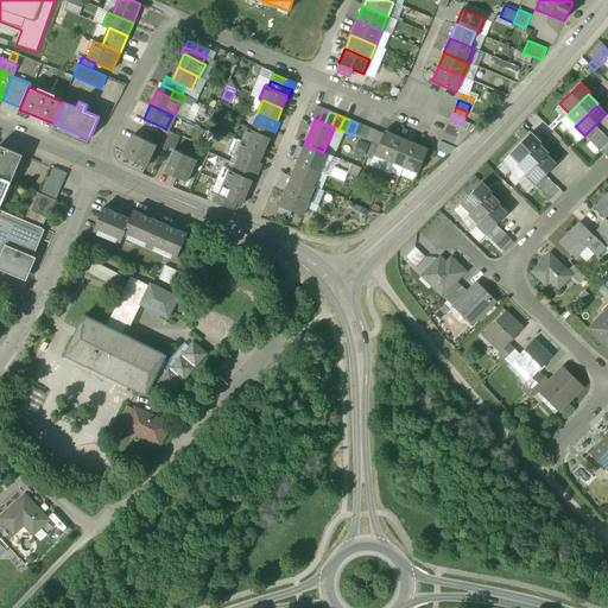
[(462,125),(450,120),(448,126),(460,131),(462,125)]
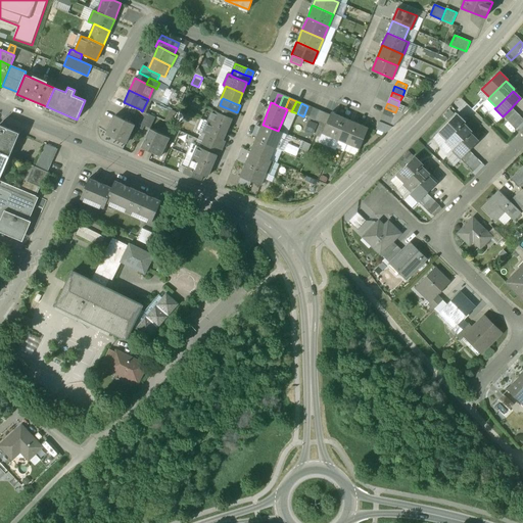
[(237,112),(220,105),(217,112),(232,119),(232,120),(234,121),(237,112)]
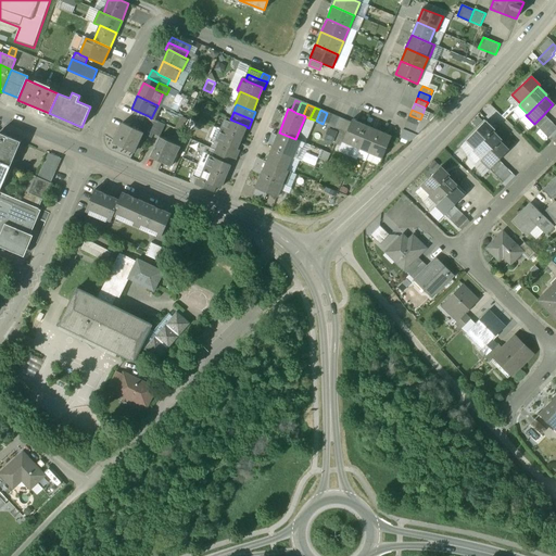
[(327,113),(323,124),(328,126),(332,115),(327,113)]
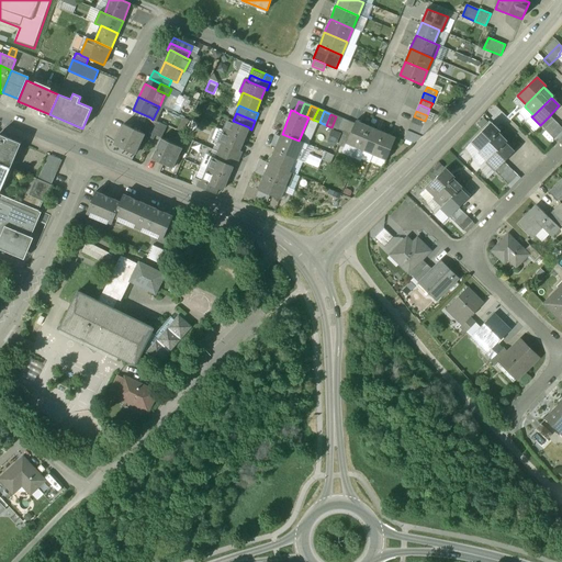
[(336,116),(332,127),(338,130),(343,119),(336,116)]
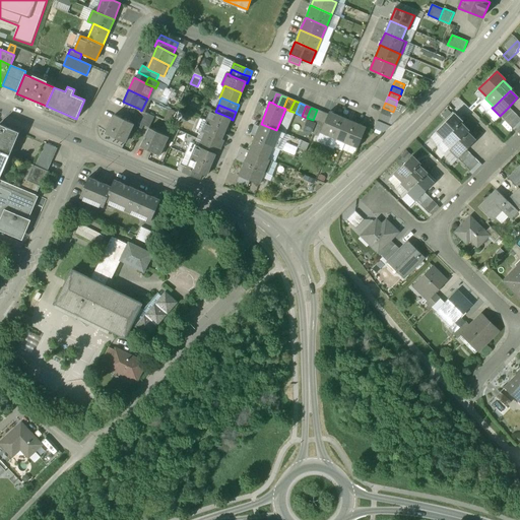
[(393,112),(383,108),(380,114),(390,118),(393,112)]
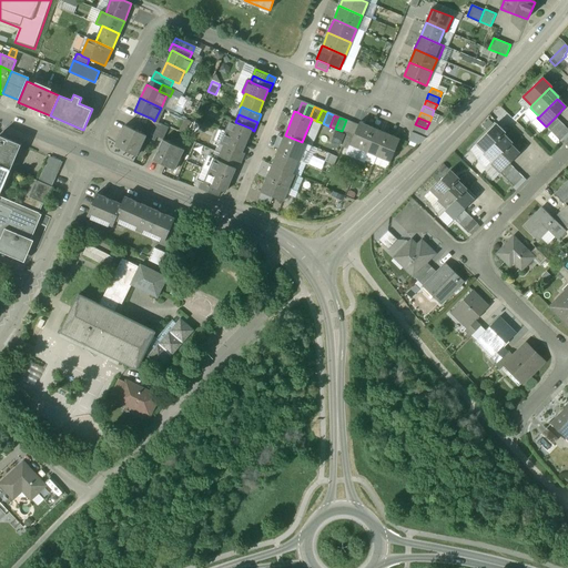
[(555,118),(546,127),(550,132),(560,122),(555,118)]
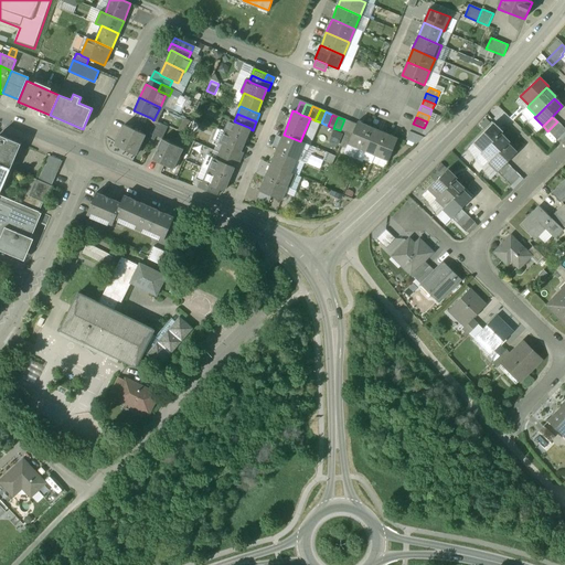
[(153,120),(151,118),(148,125),(159,130),(161,124),(153,120)]
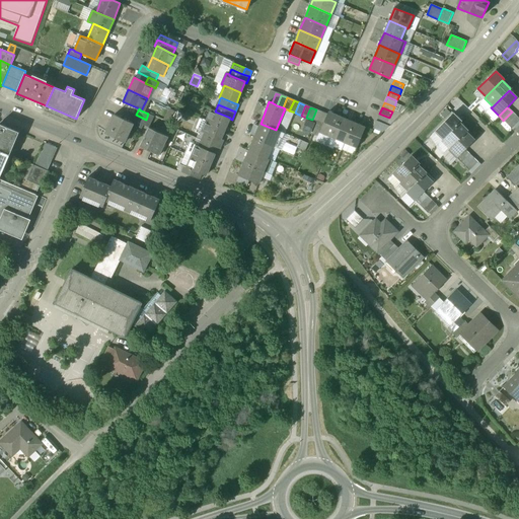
[(215,112),(211,109),(207,121),(225,129),(230,119),(230,118),(215,112)]
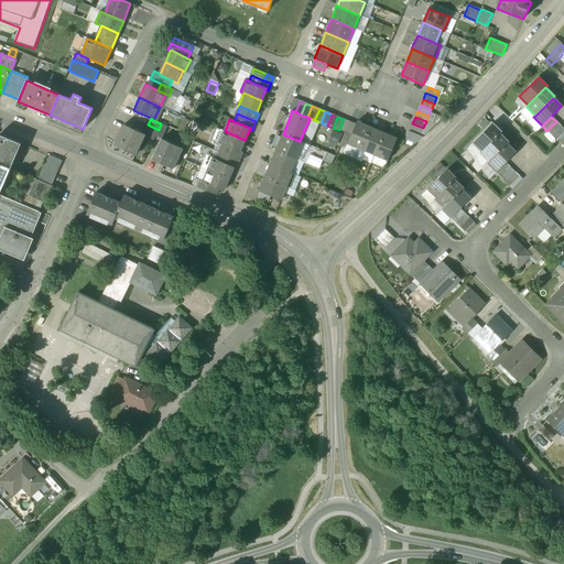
[(344,119),(339,130),(345,133),(349,122),(344,119)]
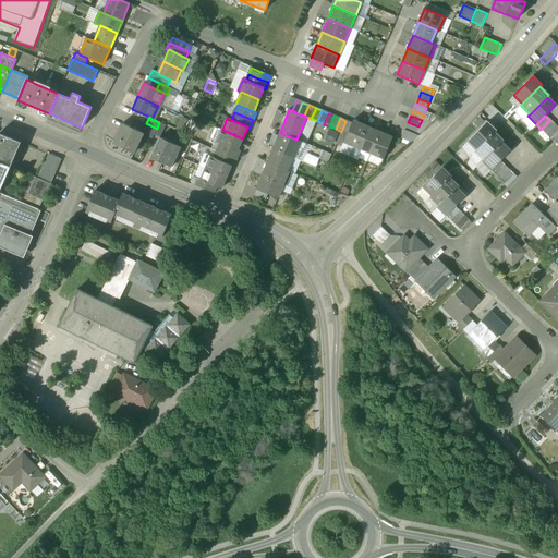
[(366,126),(353,120),(352,123),(348,134),(343,142),(358,148),(366,126)]
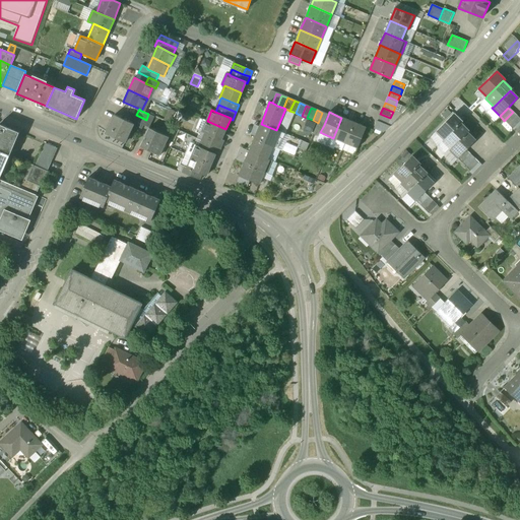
[(513,112),(504,121),(508,125),(517,116),(513,112)]
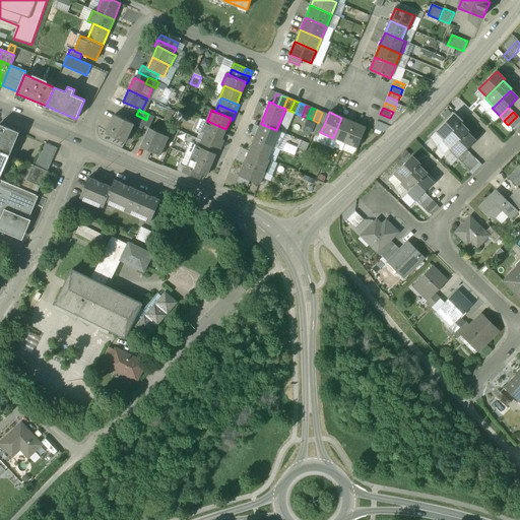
[(322,113),(318,123),(324,125),(328,115),(322,113)]
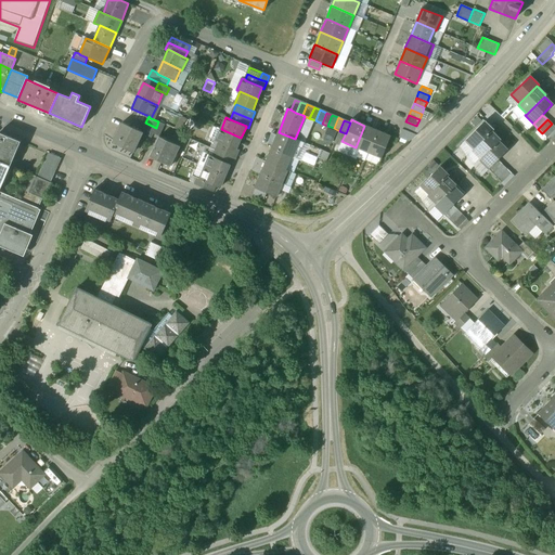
[(156,128),(153,133),(159,137),(165,125),(158,121),(156,128)]
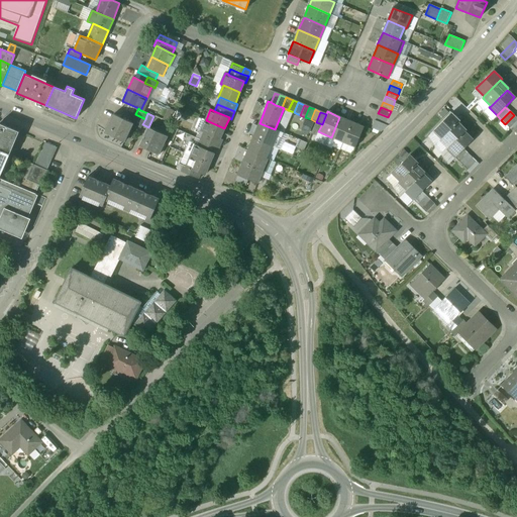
[(388,117),(378,113),(376,118),(386,122),(388,117)]
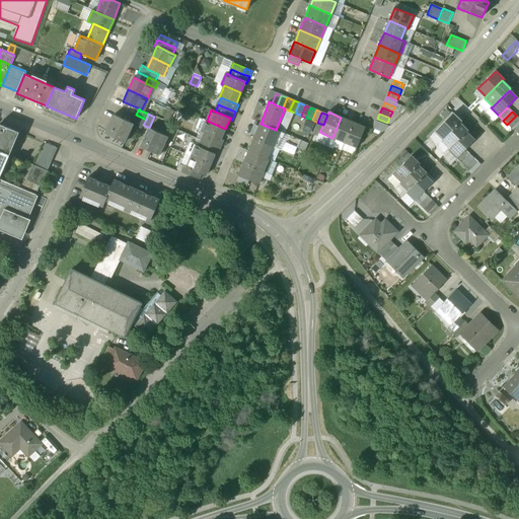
[(453,114),(436,132),(443,140),(460,124),(461,122),(453,114)]
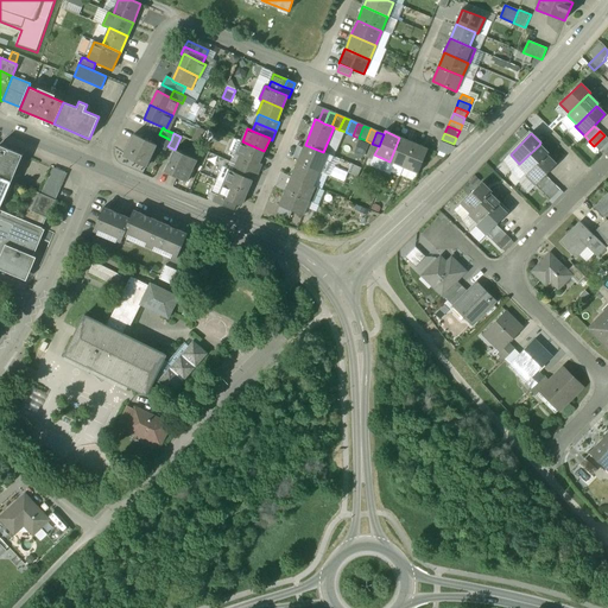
[(134,134),(124,156),(145,166),(151,153),(152,153),(156,145),(134,134)]
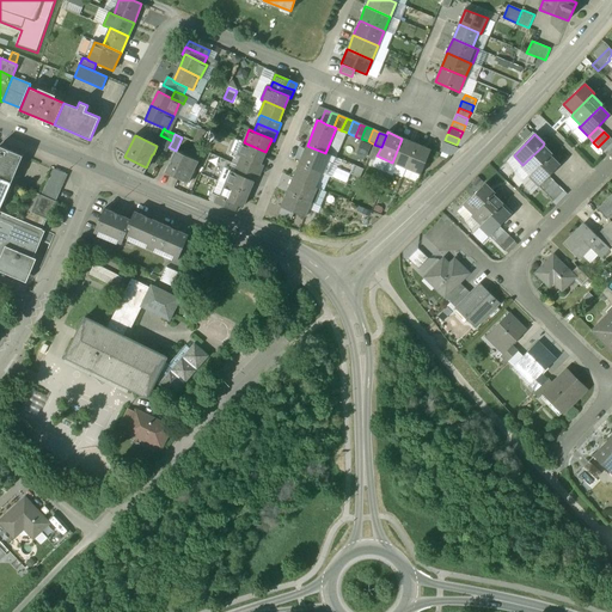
[(172,141),(160,135),(157,141),(169,147),(172,141)]
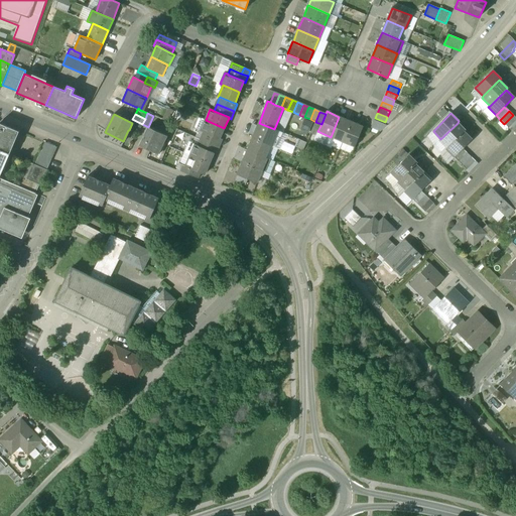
[(515,118),(513,115),(504,124),(509,128),(515,120),(515,118)]
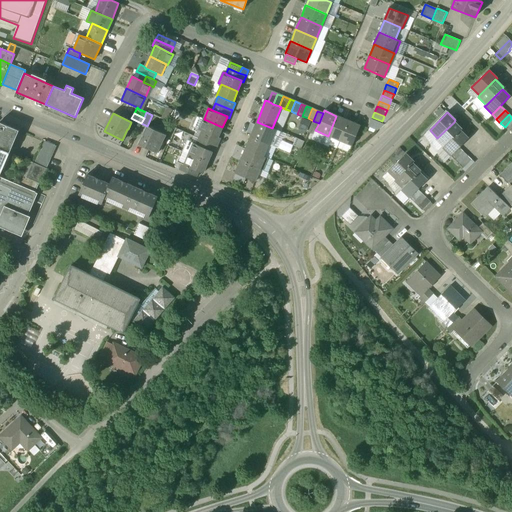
[(336,116),(328,136),(340,141),(348,121),(336,116)]
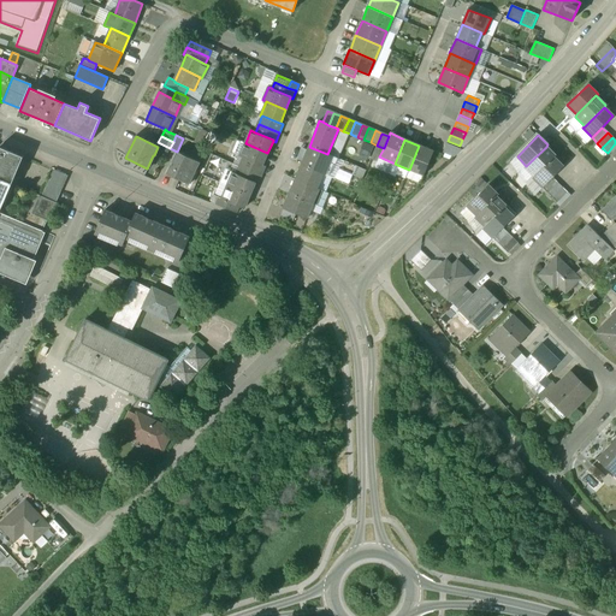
[(575,157),(562,142),(554,149),(567,164),(575,157)]
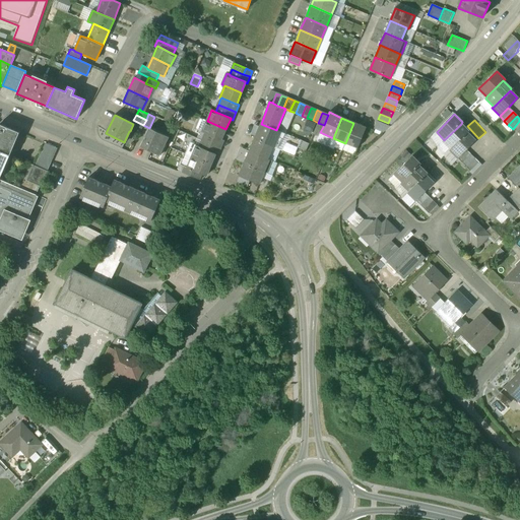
[(225,129),(207,121),(202,133),(205,134),(221,141),(221,140),(225,129)]
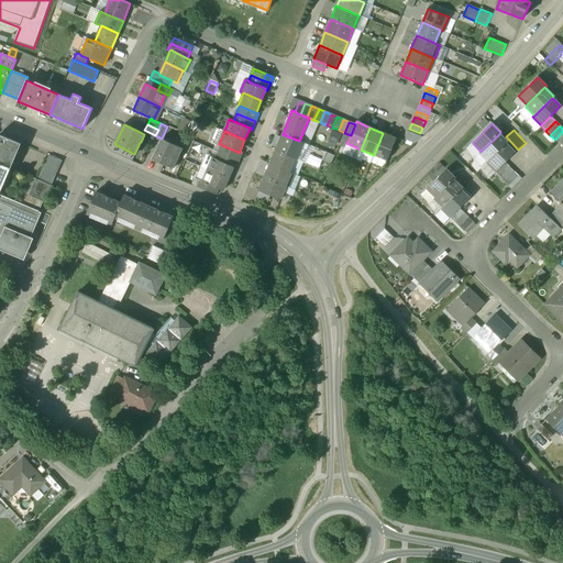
[(422,136),(408,131),(405,139),(417,143),(422,136)]
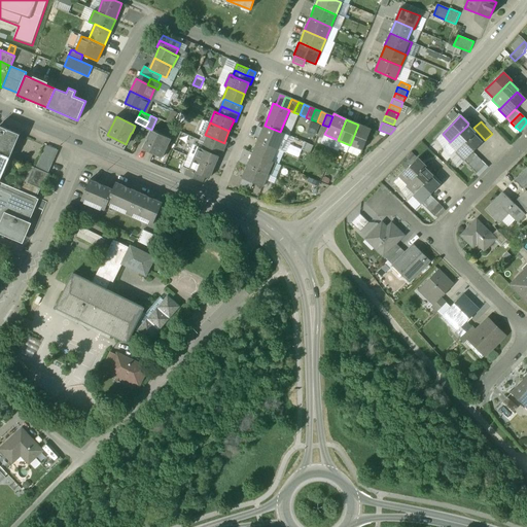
[(372,130),(358,125),(350,145),(362,150),(372,130)]
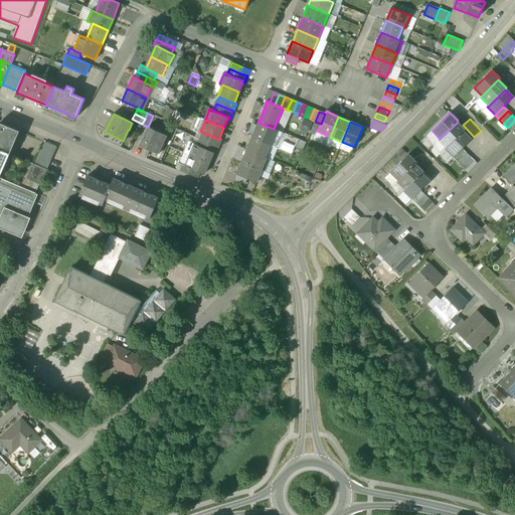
[(19,132),(0,123),(0,149),(9,154),(19,132)]
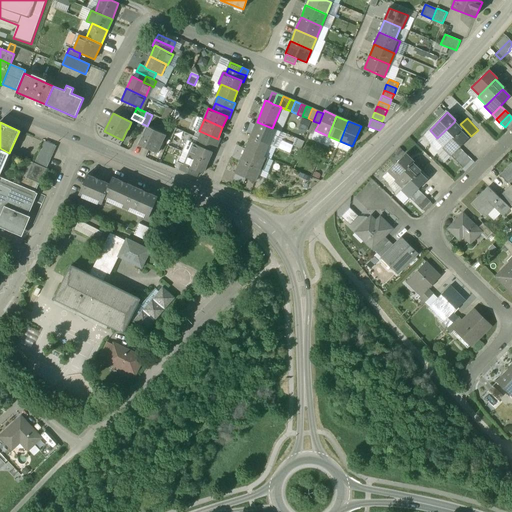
[(257,122),(250,137),(269,145),(271,146),(277,130),(272,128),(257,122)]
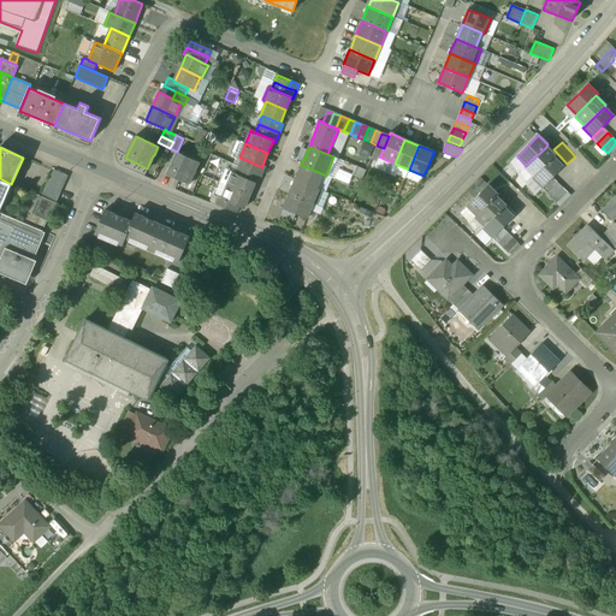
[(526,166),(525,167),(534,177),(554,157),(555,155),(546,147),(526,166)]
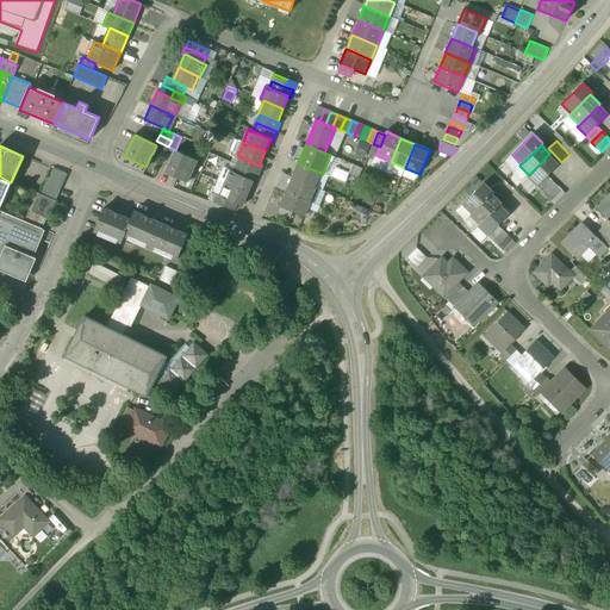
[(198,161),(175,150),(165,172),(187,182),(187,181),(186,181),(192,169),(193,169),(198,161)]
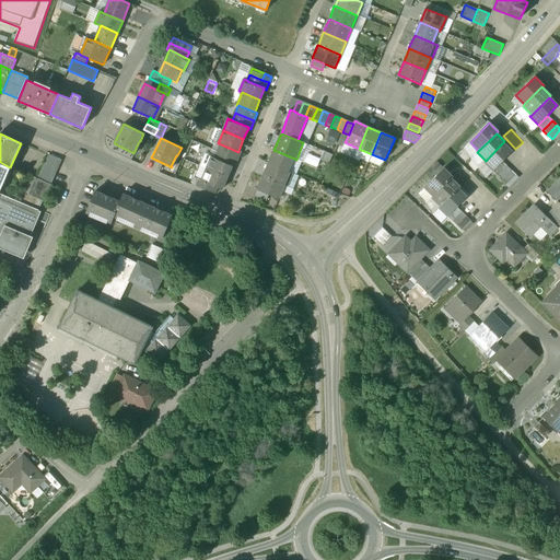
[(486,161),(483,162),(492,171),(502,161),(512,151),(503,142),(486,161)]
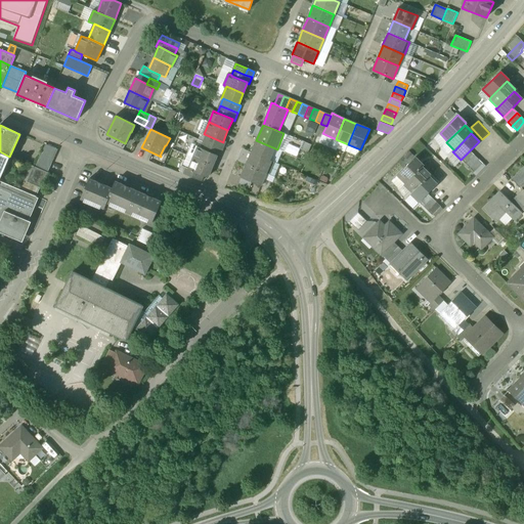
[(223,142),(207,135),(205,141),(222,149),(225,142),(223,141),(223,142)]
